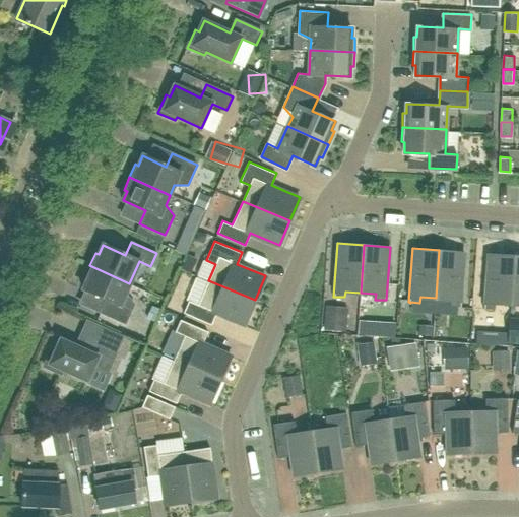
[(439,250),(436,298),(451,300),(450,305),(460,306),(461,306),(465,252),(439,250)]
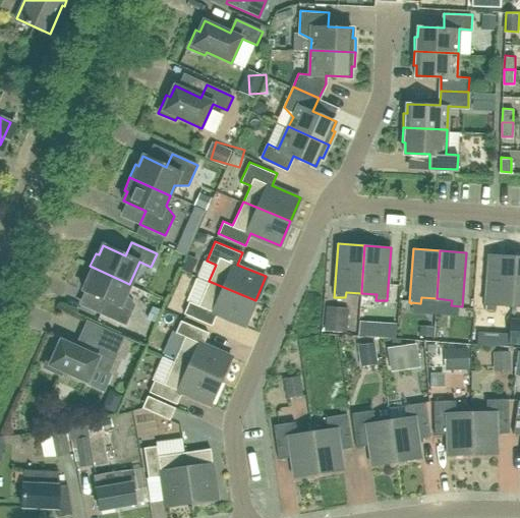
[(512,304),(515,256),(488,254),(484,308),(486,308),(486,307),(496,308),(497,303),(512,304)]
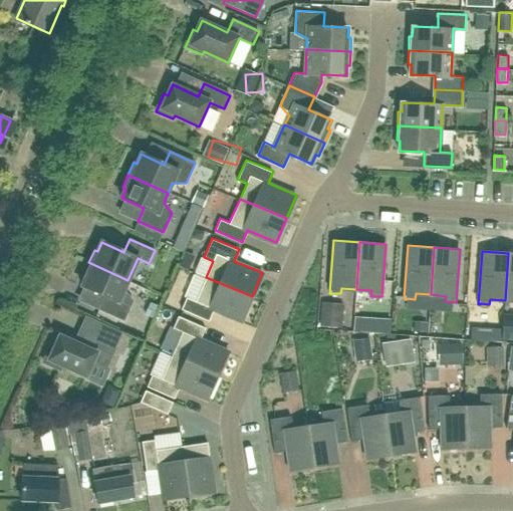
[(123,290),(127,280),(88,262),(82,275),(85,276),(81,286),(103,296),(98,309),(123,320),(133,300),(123,290)]
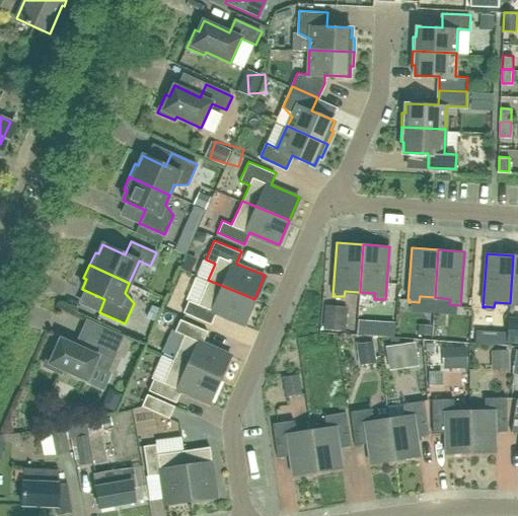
[(244,323),(254,299),(208,280),(198,303),(189,299),(183,311),(211,323),(216,311),(244,323)]
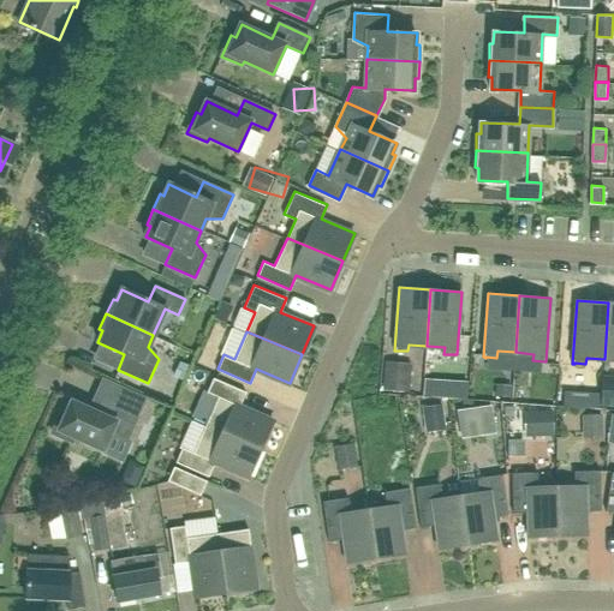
[(433,358),(433,373),(449,373),(449,358),(433,358)]
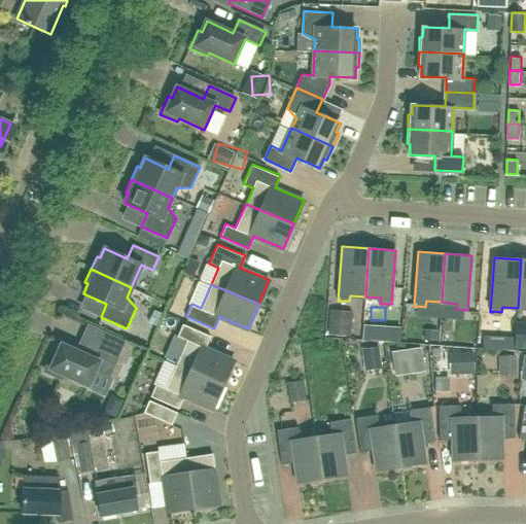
[(356,336),(357,310),(334,310),(334,335),(356,336)]
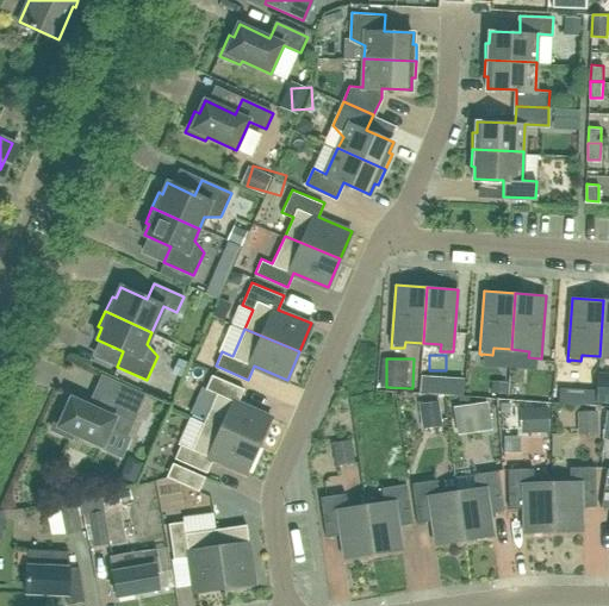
[(498,369),(499,389),(513,389),(511,368),(498,369)]
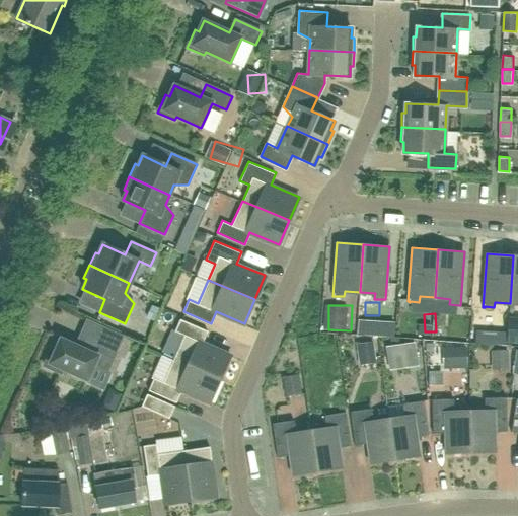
[(220,378),(231,354),(203,342),(208,330),(180,318),(175,329),(185,334),(173,358),(220,378)]
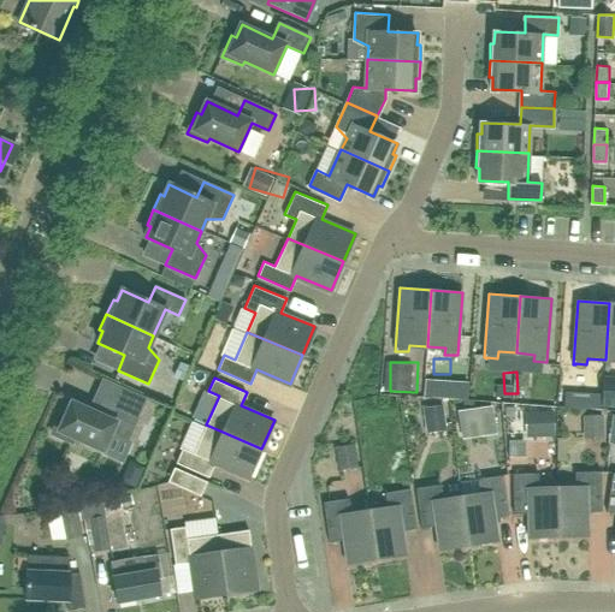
[(508,464),(508,399),(448,399),(448,405),(433,405),(433,433),(463,433),(463,464),(508,464)]
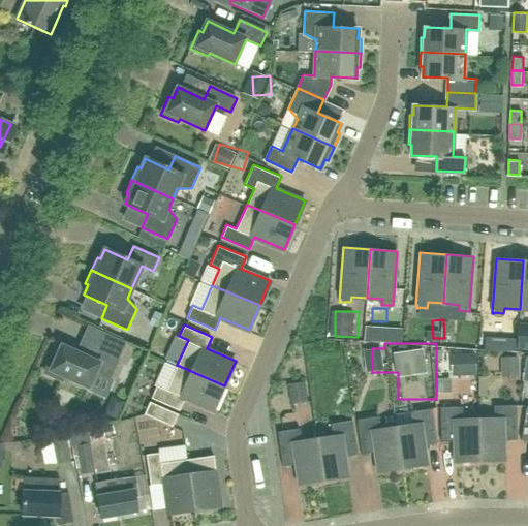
[(56,356),(52,354),(43,372),(61,380),(63,376),(106,396),(114,378),(111,377),(120,357),(93,344),(87,357),(61,345),(56,356)]
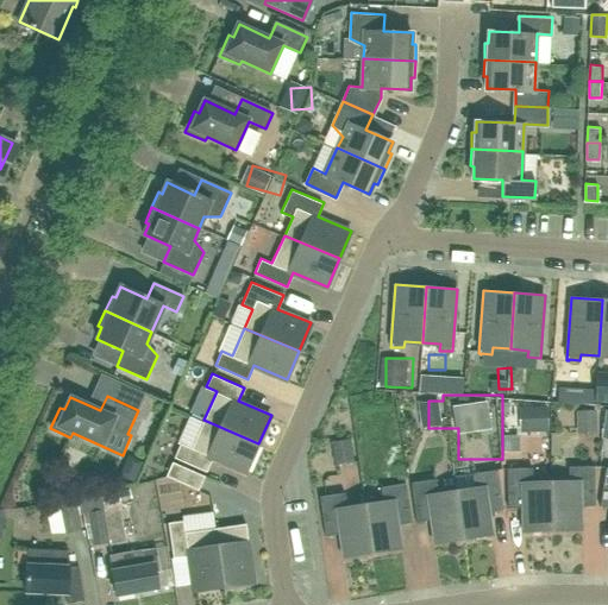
[(526,403),(526,428),(552,429),(552,404),(526,403)]
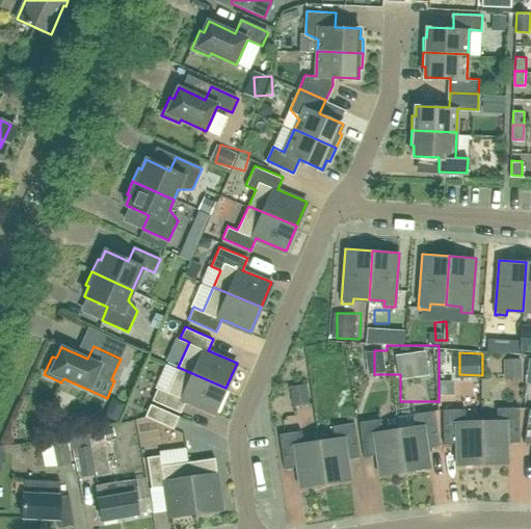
[(508,375),(528,376),(528,359),(509,359),(508,375)]
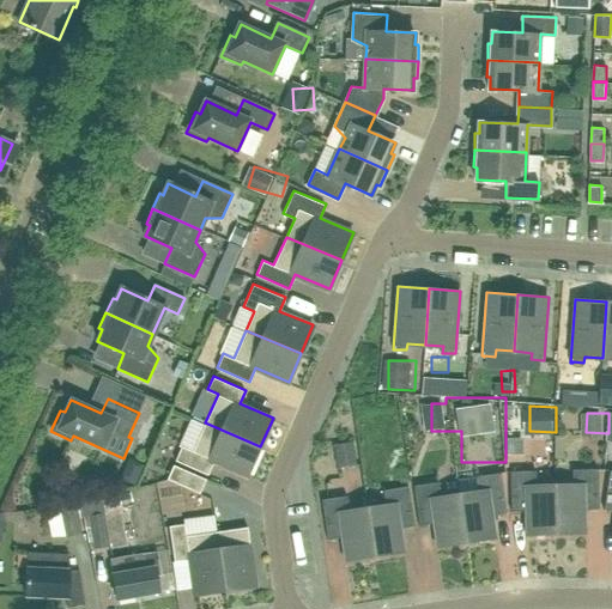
[(248,475),(260,446),(205,422),(193,450),(182,445),(176,460),(208,474),(214,460),(248,475)]
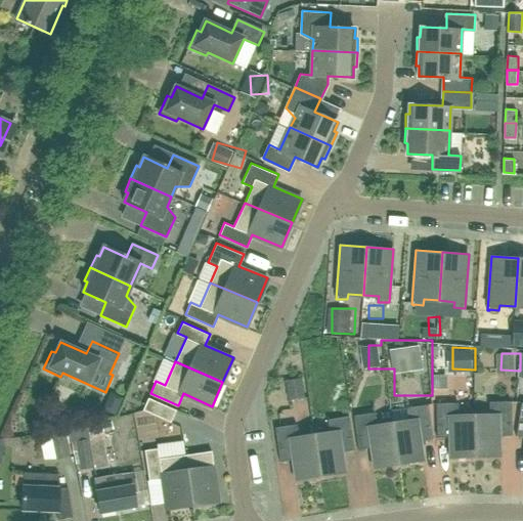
[(295,395),(306,394),(304,378),(293,380),(295,395)]
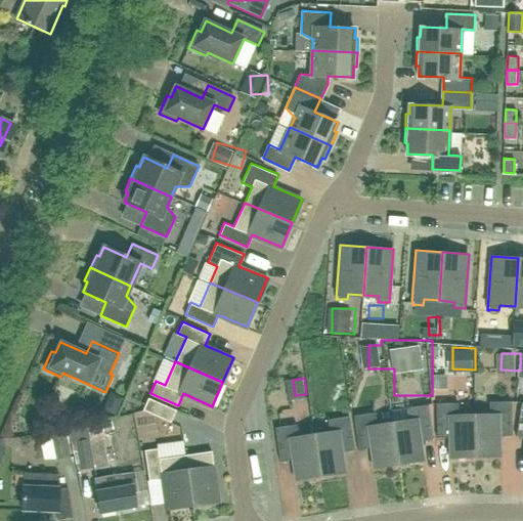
[(148,396),(143,408),(171,421),(176,408),(148,396)]
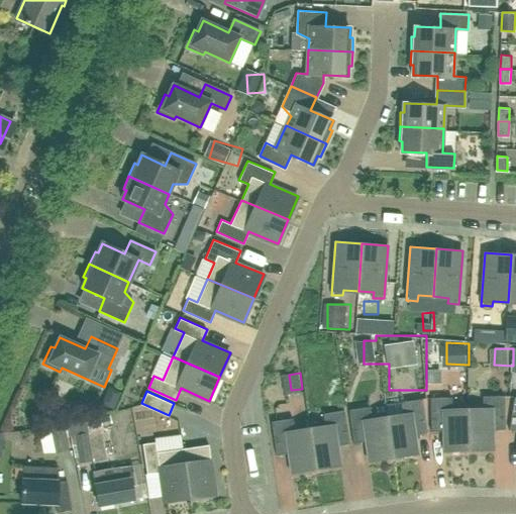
[(306,408),(308,393),(295,392),(293,407),(306,408)]
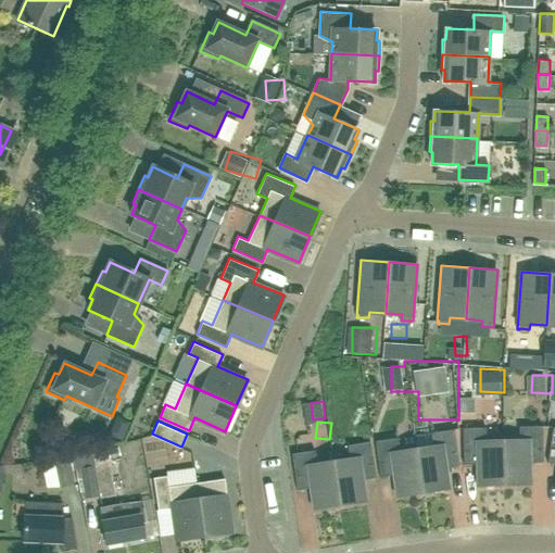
[(50,439),(63,442),(67,428),(54,424),(50,439)]
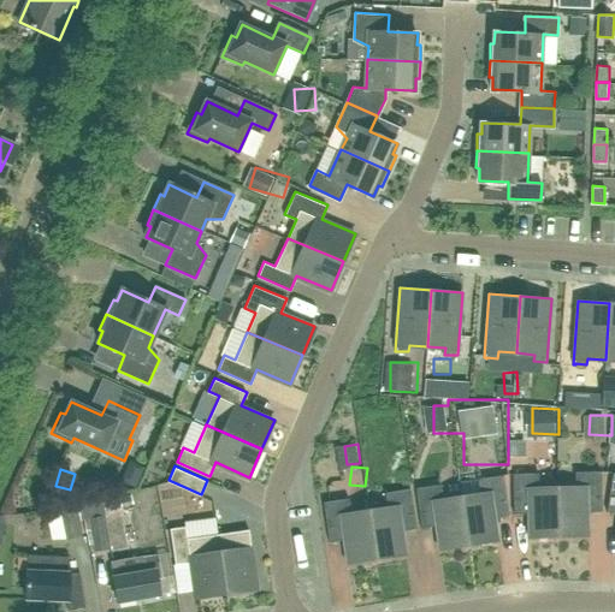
[(557,487),(559,535),(589,534),(587,510),(602,510),(601,469),(575,470),(575,486),(557,487)]
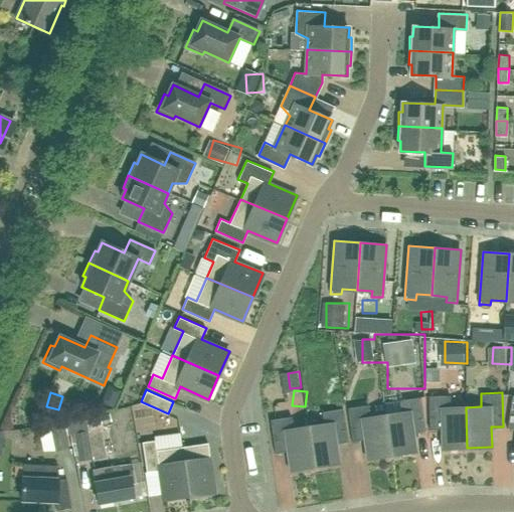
[(442,448),(467,448),(466,407),(451,407),(450,394),(429,394),(430,429),(442,429),(442,448)]
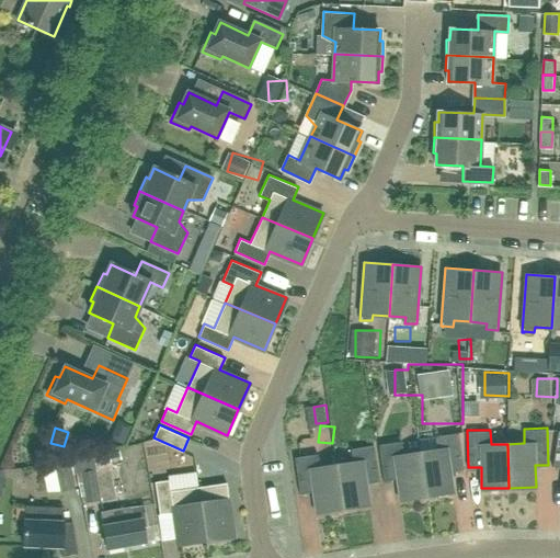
[(421,452),(427,496),(454,491),(450,470),(464,468),(458,432),(435,435),(437,450),(421,452)]
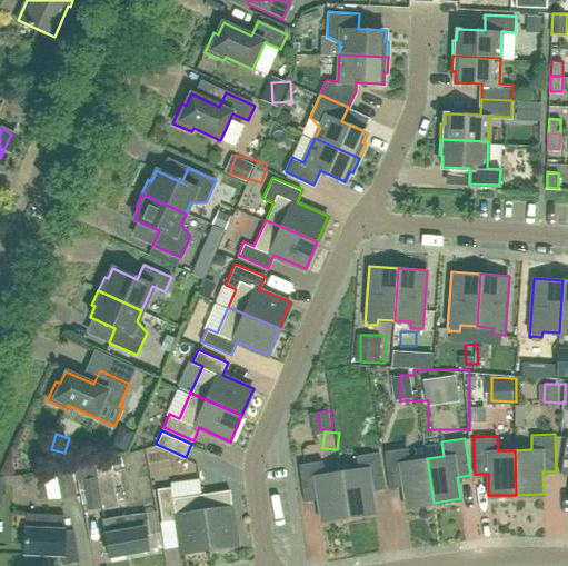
[(406,506),(434,503),(427,458),(410,460),(408,446),(384,449),(389,487),(402,485),(406,506)]
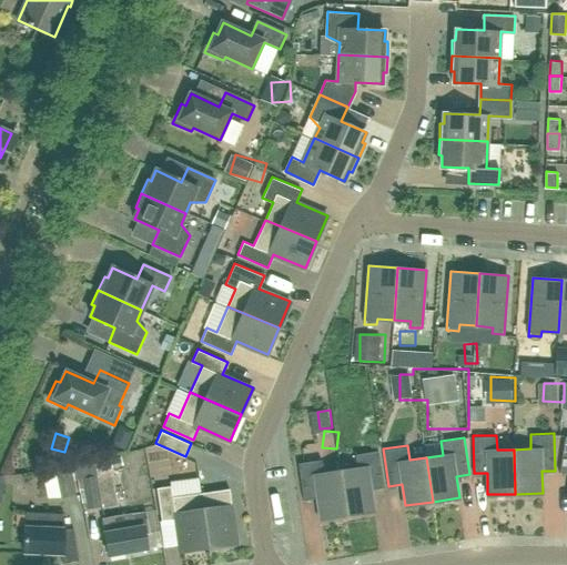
[(341,471),(347,514),(374,511),(372,488),(384,486),(378,450),(355,453),(357,467),(341,471)]
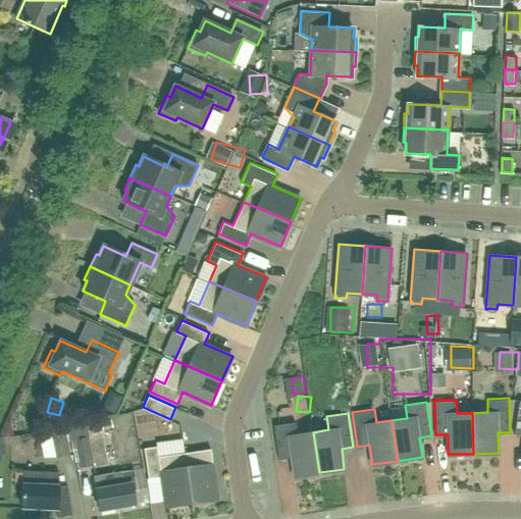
[(319,472),(313,432),(298,434),(296,421),(274,424),(279,459),(292,457),(295,476),(319,472)]
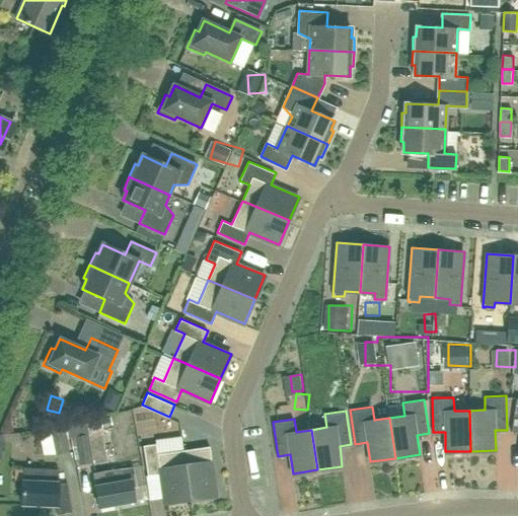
[(67,424),(72,450),(76,449),(79,464),(94,461),(86,420),(67,424)]
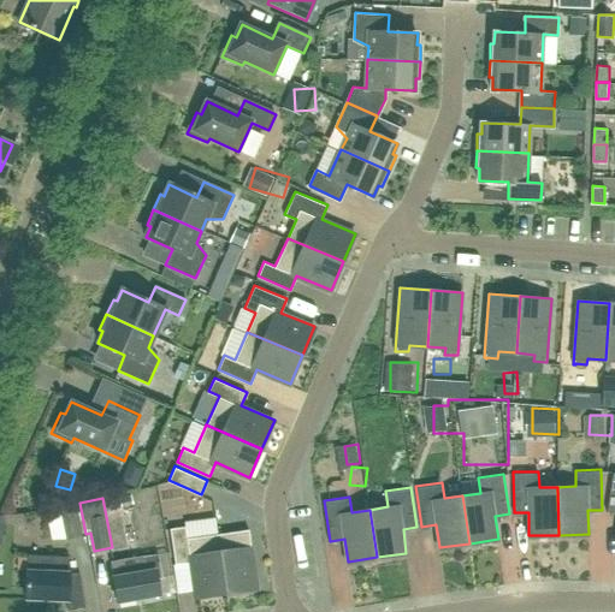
[(55,539),(86,534),(80,503),(61,506),(63,516),(51,518),(55,539)]
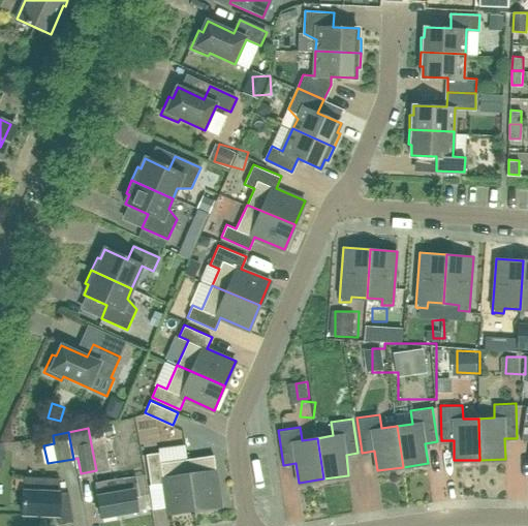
[(187,458),(161,462),(159,452),(147,453),(151,484),(163,482),(167,513),(194,509),(187,458)]
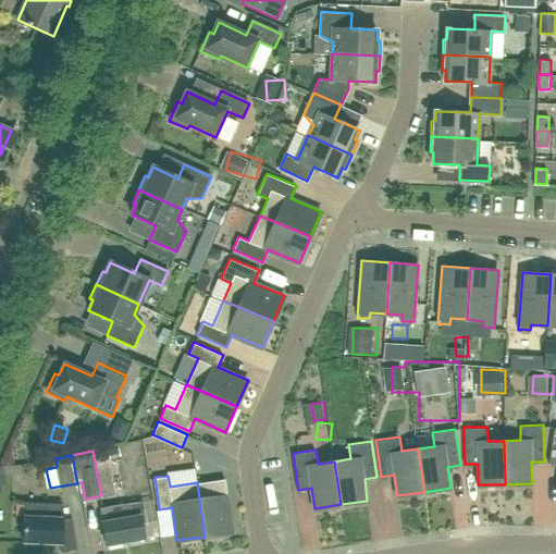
[(205,537),(233,532),(225,478),(197,482),(205,537)]
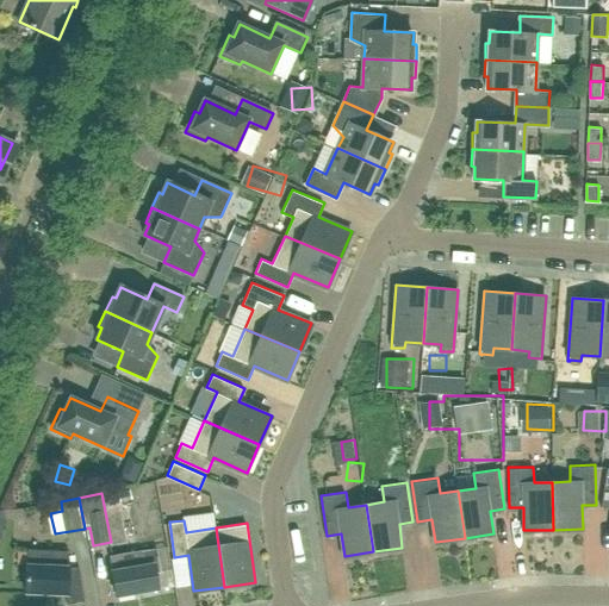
[(117,594),(159,587),(156,570),(161,570),(157,548),(142,550),(110,555),(112,570),(117,594)]
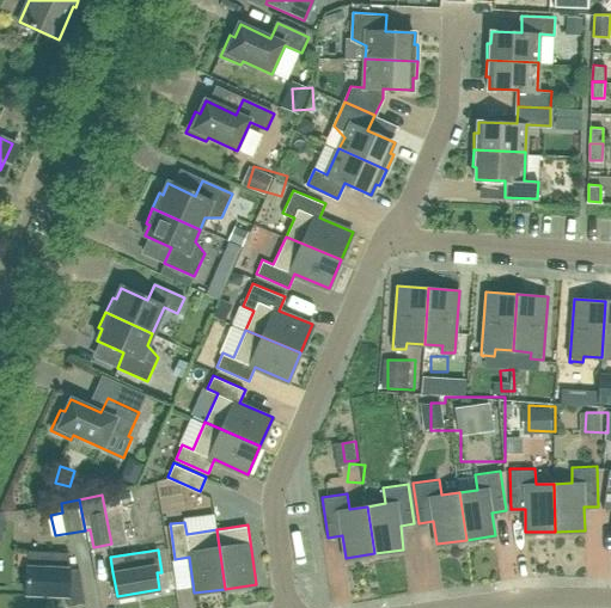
[(69,551),(28,551),(28,565),(26,594),(66,596),(68,605),(85,602),(80,567),(69,566),(68,566),(69,551)]
